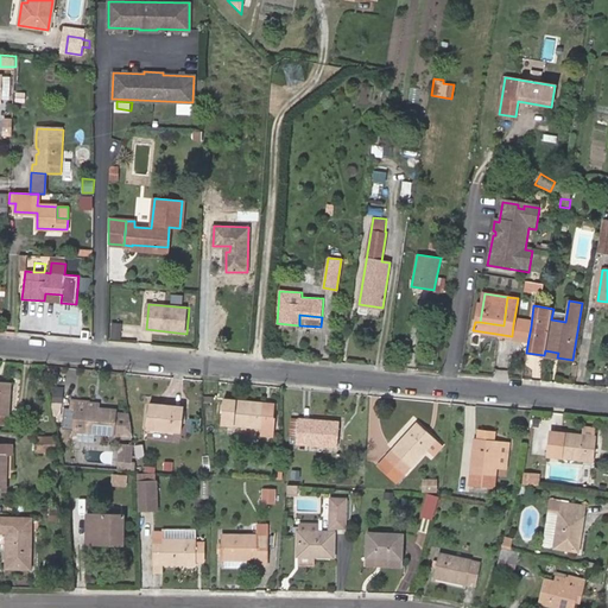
[(513,324),(512,336),(529,339),(531,327),(513,324)]
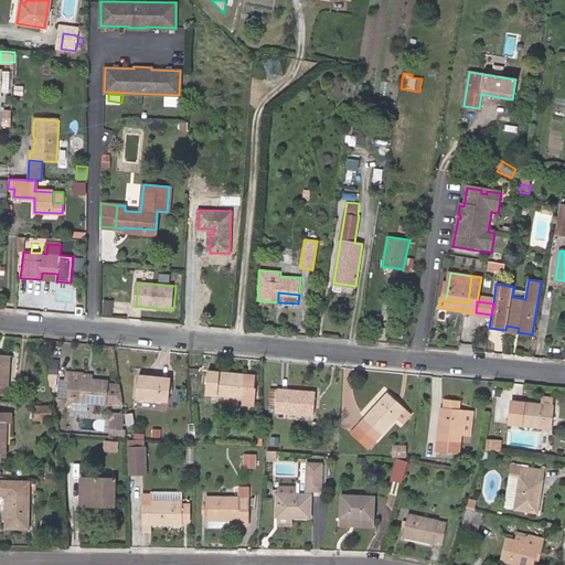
[(253,375),(209,371),(205,394),(241,397),(241,404),(249,405),(253,375)]
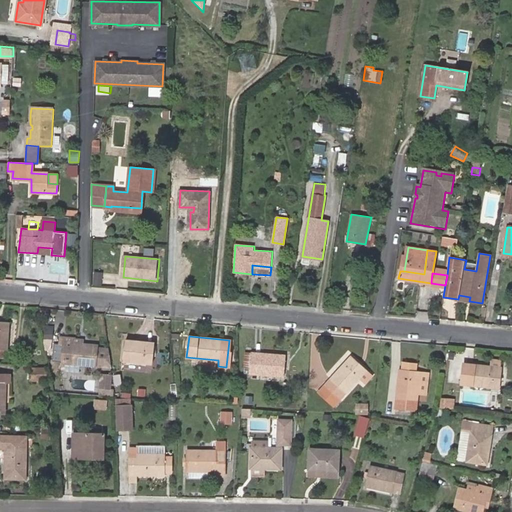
[(74,338),(64,337),(64,344),(62,362),(62,363),(96,366),(111,367),(108,348),(97,347),(97,345),(82,344),(74,343),(74,338)]
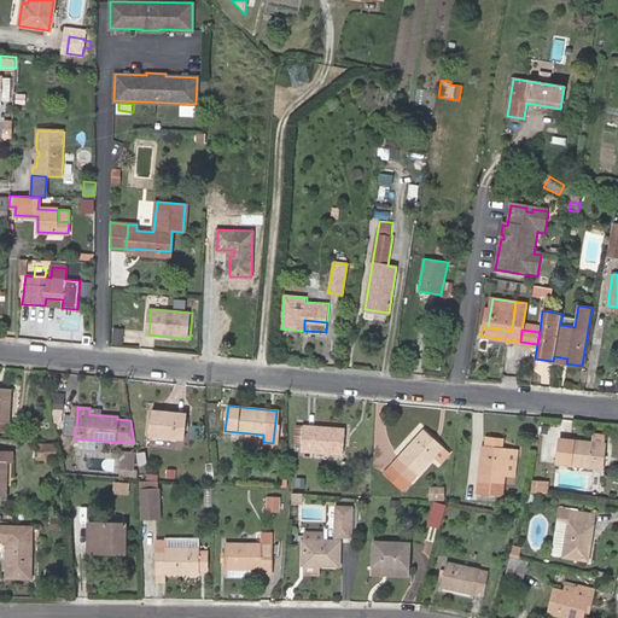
[(186,414),(151,410),(149,436),(184,439),(186,414)]
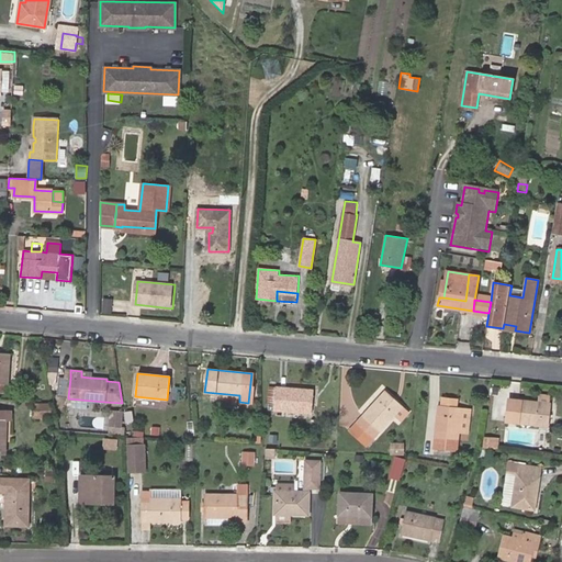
[(60,377),(58,397),(68,397),(70,378),(60,377)]
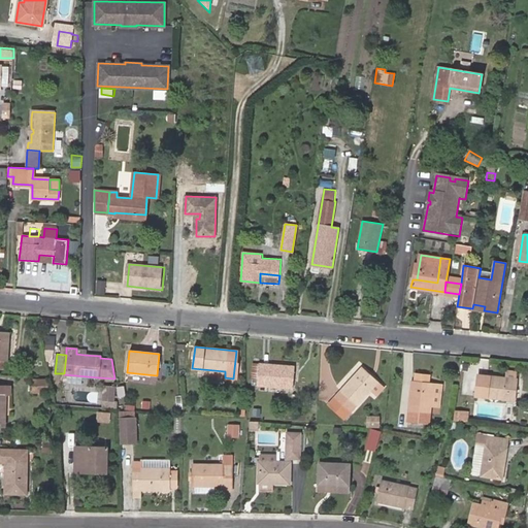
[(293,389),(295,366),(260,364),(260,365),(254,365),(253,378),(258,378),(258,386),(293,389)]
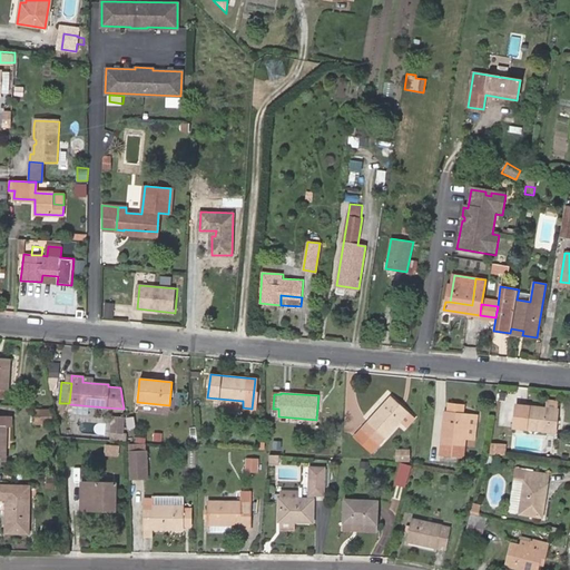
[(361,431),(377,445),(400,421),(406,426),(414,419),(390,397),(361,431)]
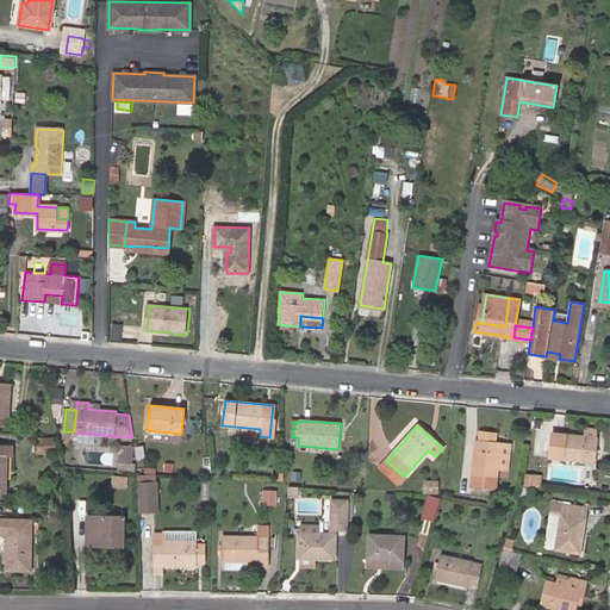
[(480,431),(479,441),(496,442),(497,434),(480,431)]
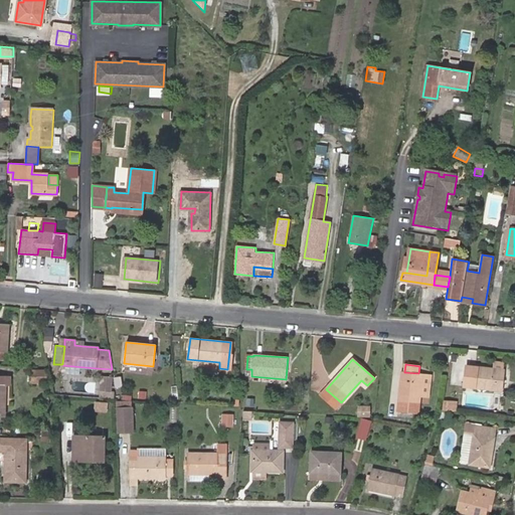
[(503,369),(494,368),(467,365),(464,386),(503,390),(505,370),(503,369)]
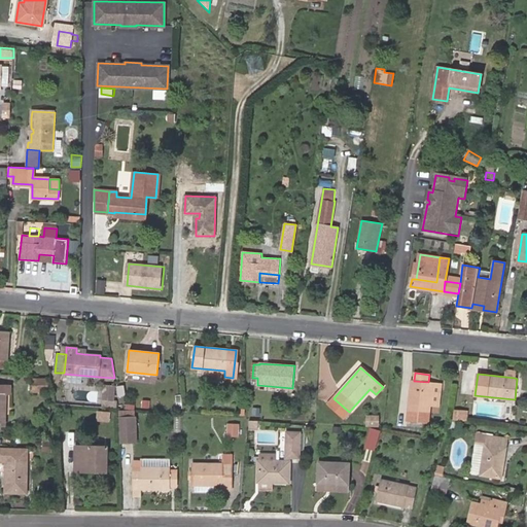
[(31,391),(46,392),(47,380),(32,379),(31,391)]
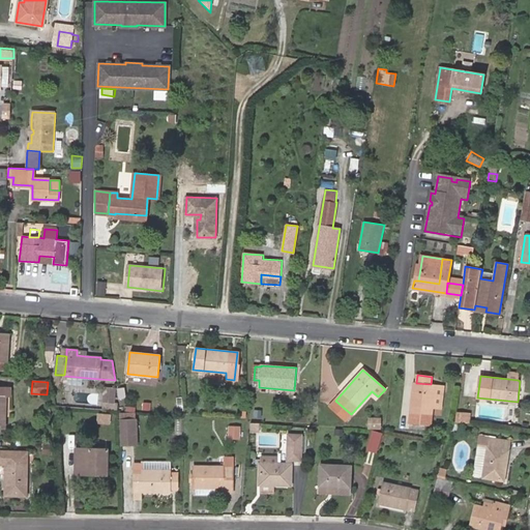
[(431,384),(416,383),(415,383),(410,423),(431,425),(434,407),(436,385),(431,384)]
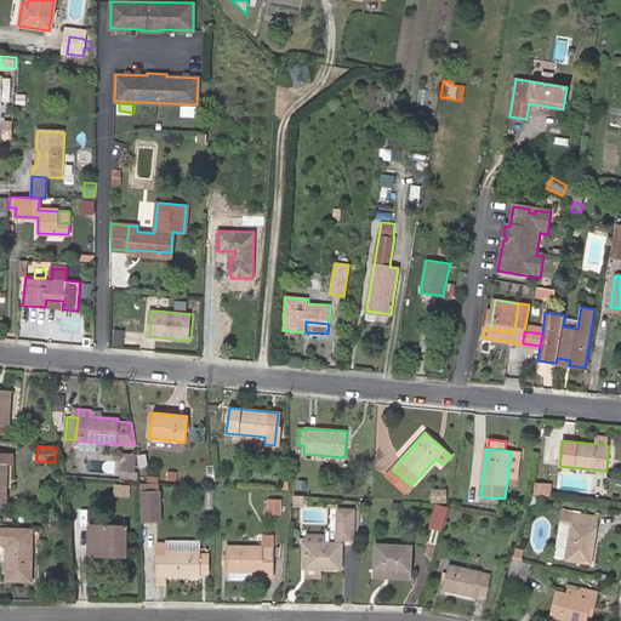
[(511,451),(508,477),(519,477),(522,453),(511,451)]
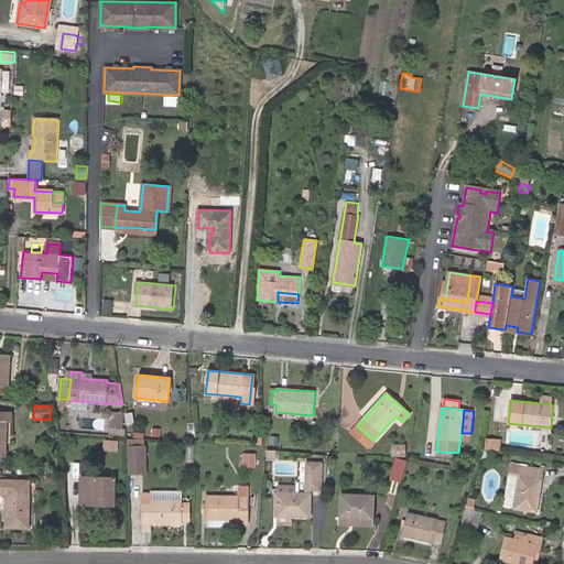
[(10,412),(0,411),(0,456),(3,457),(6,421),(10,422),(10,412)]
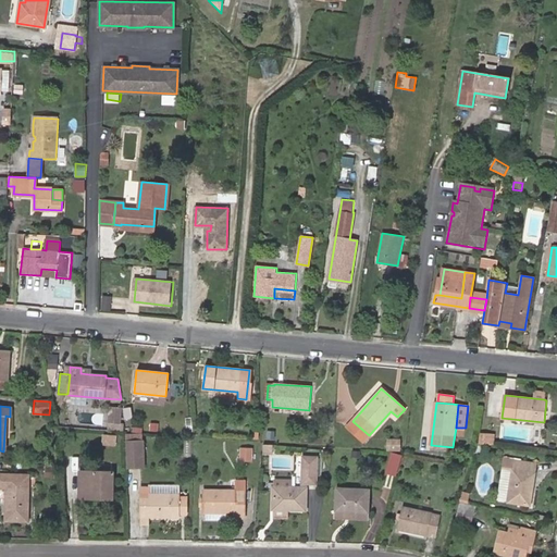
[(110,412),(110,423),(120,423),(120,412),(110,412)]
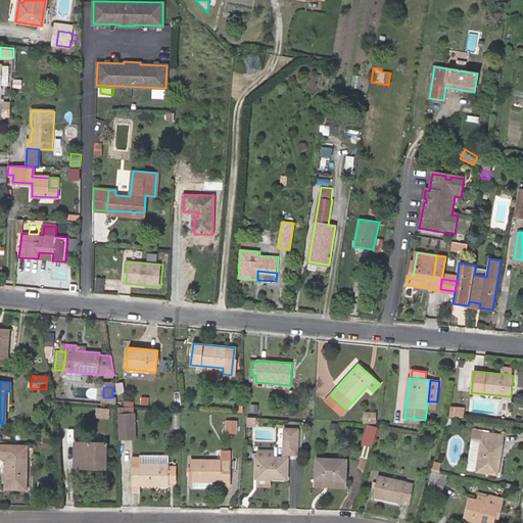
[(331,395),(326,400),(341,415),(346,409),(331,395)]
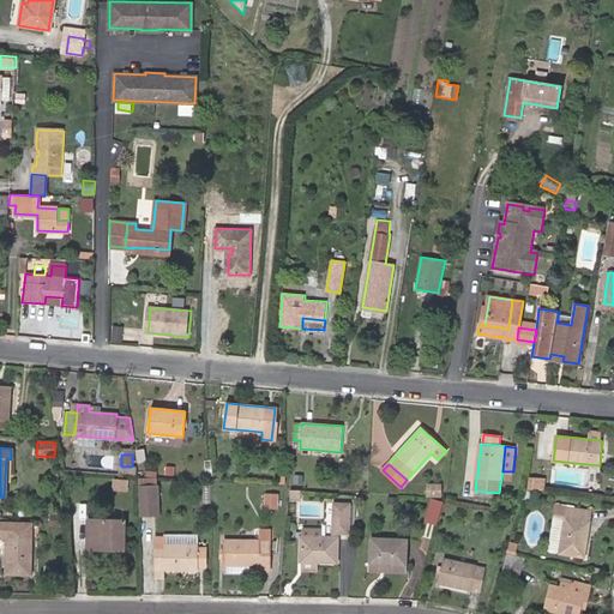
[(530,489),(543,491),(546,480),(531,477),(530,489)]
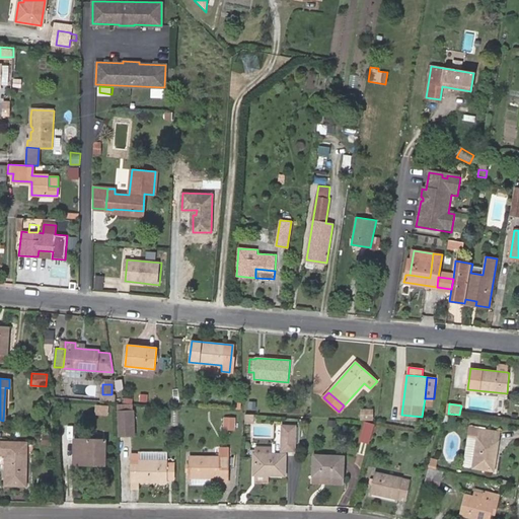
[(117,408),(118,434),(134,434),(133,408),(117,408)]
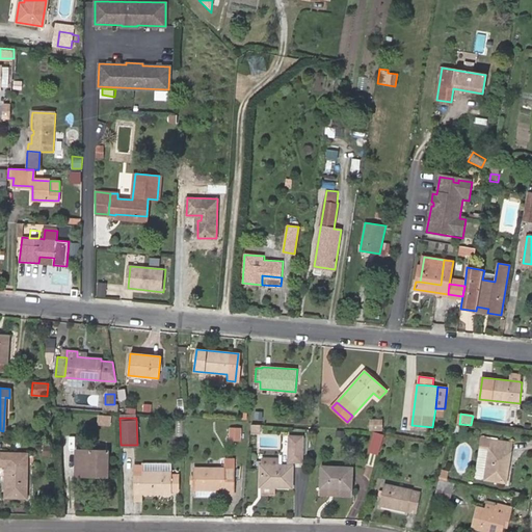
[(372,420),(372,429),(381,430),(381,420),(372,420)]
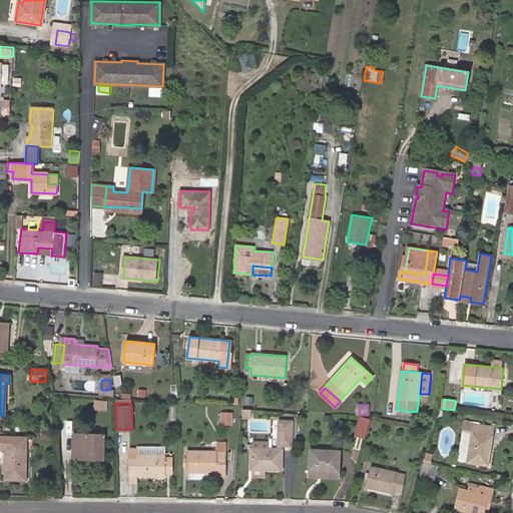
[(361,418),(356,436),(365,438),(370,420),(361,418)]
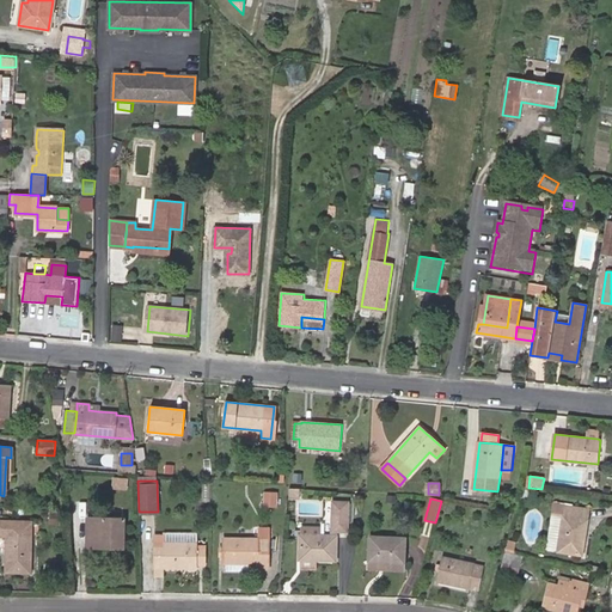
[(332,532),(348,532),(348,502),(332,502),(332,532)]
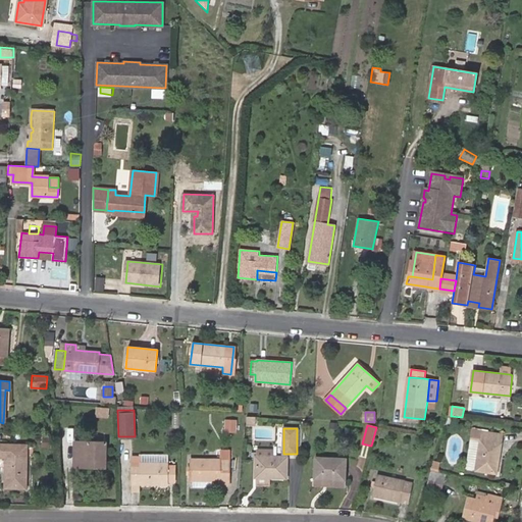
[(476,469),(497,472),(502,434),(473,430),(471,439),(480,440),(476,469)]
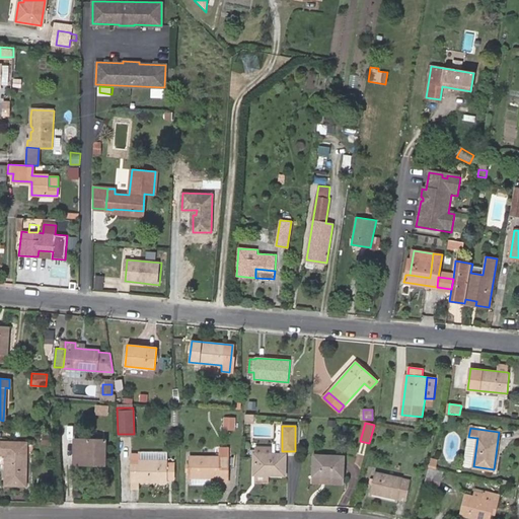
[(425,441),(433,443),(434,435),(427,434),(425,441)]
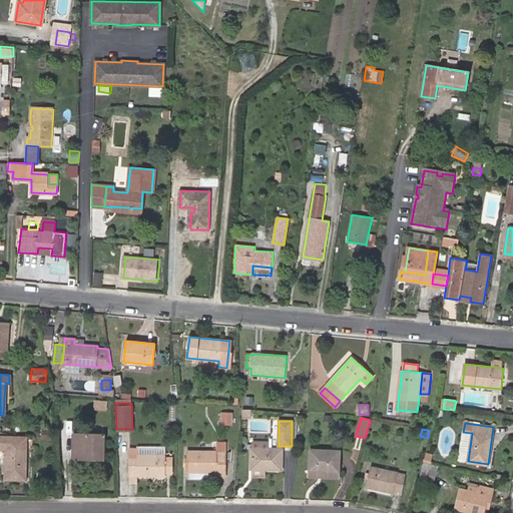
[(94,456),(94,460),(103,460),(104,436),(73,435),(73,456),(94,456)]
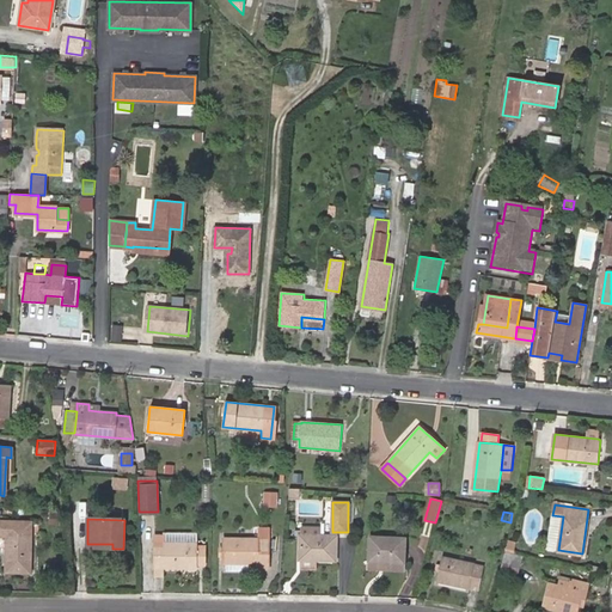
[(31,522),(0,520),(0,546),(0,548),(7,548),(6,573),(30,574),(31,522)]
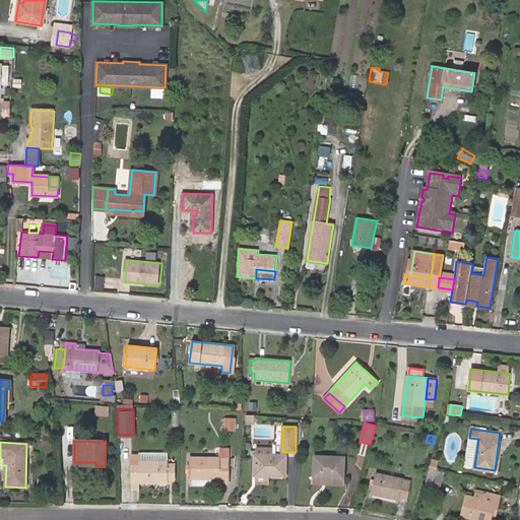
[(272,450),(256,449),(255,476),(286,476),(286,456),(272,455),(272,450)]
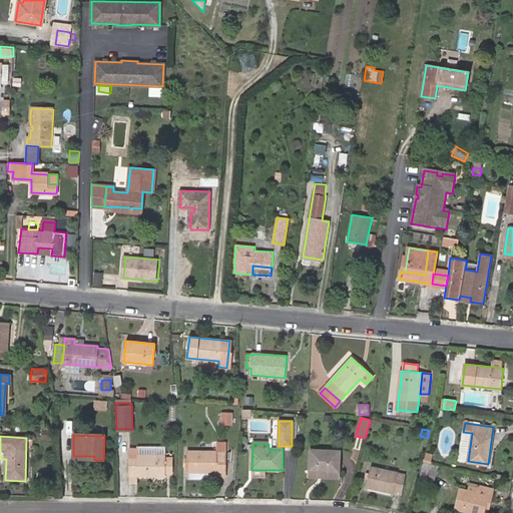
[(138,474),(137,476),(164,477),(165,474),(171,474),(171,458),(165,458),(165,456),(137,455),(137,449),(130,448),(129,473),(138,474)]
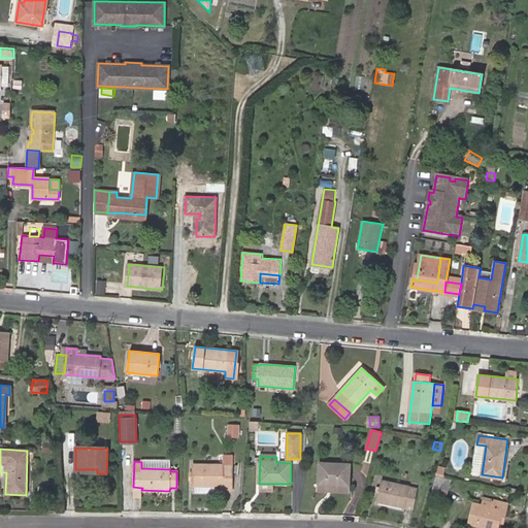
[(319,490),(349,491),(350,464),(320,463),(319,490)]
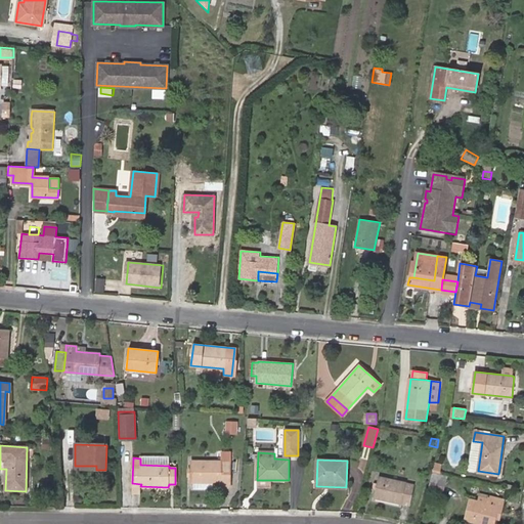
[(230,487),(230,461),(192,462),(192,482),(194,482),(194,489),(215,489),(215,482),(222,482),(222,487),(230,487)]
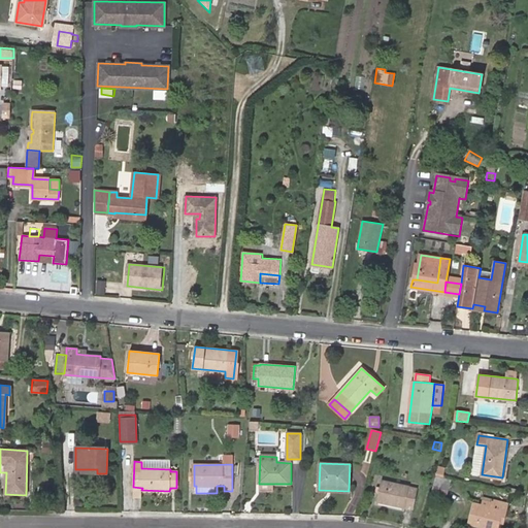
[(435,479),(431,494),(446,498),(451,483),(435,479)]
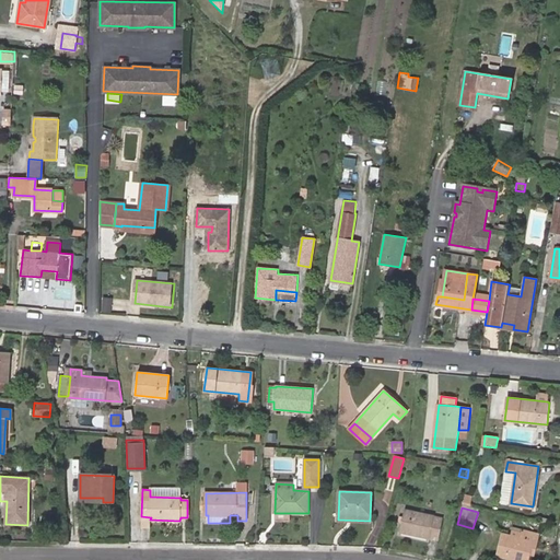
[(399,532),(439,540),(443,518),(405,510),(399,532)]
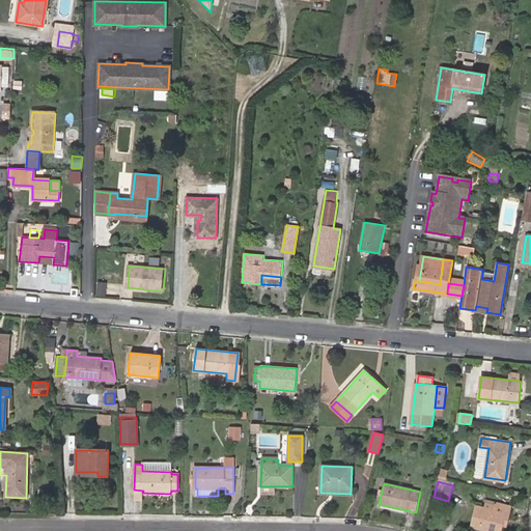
[(134,490),(134,500),(142,501),(142,493),(143,491),(134,490)]
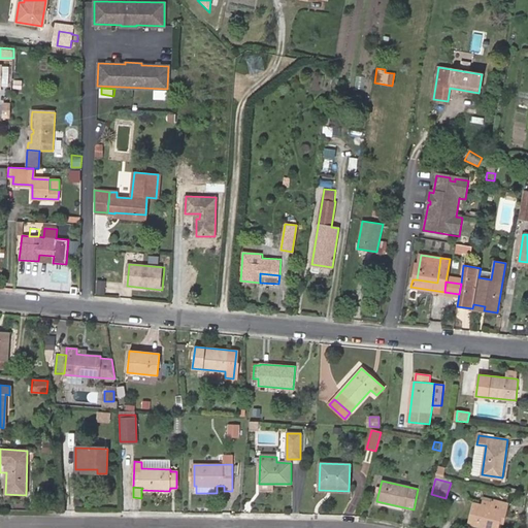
[(503,509),(507,510),(509,504),(495,500),(494,503),(483,500),(482,505),(473,503),(467,524),(482,527),(498,527),(500,523),(503,509)]
